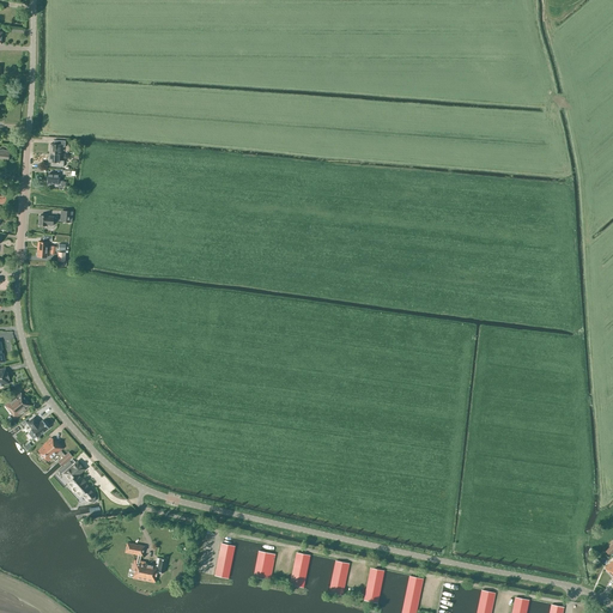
[(50,144),(49,153),(60,153),(60,147),(65,147),(65,141),(54,140),(54,145),(50,144)]
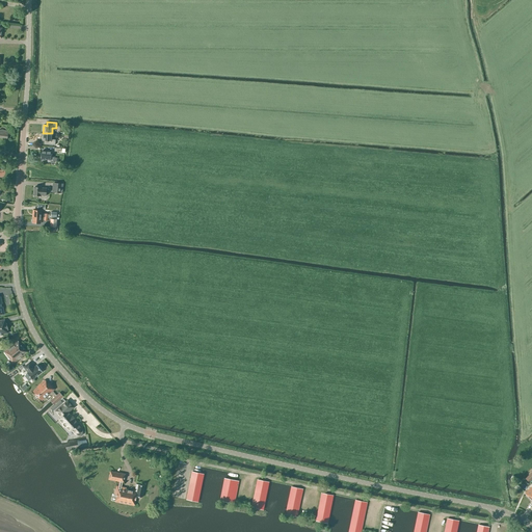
[(52,139),(52,133),(43,133),(43,140),(46,140),(45,144),(55,144),(55,139),(52,139)]
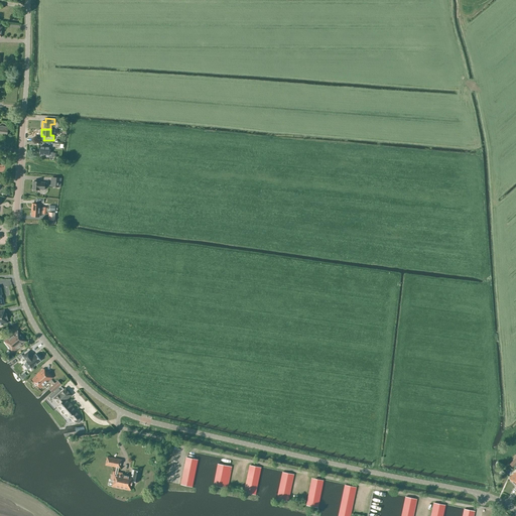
[(49,147),(40,146),(40,154),(48,154),(48,157),(52,158),(52,152),(49,152),(49,147)]
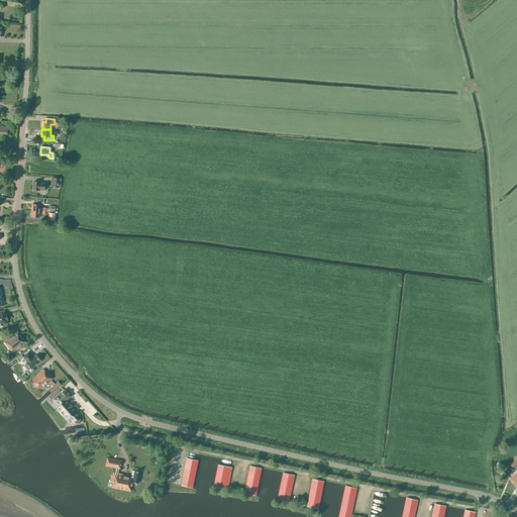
[(33,182),(33,190),(44,191),(45,183),(33,182)]
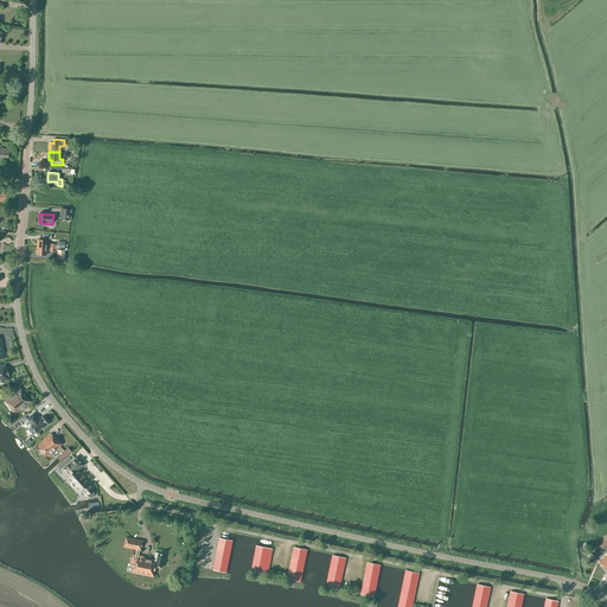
[(6,365),(2,366),(0,366),(0,381),(10,379),(8,377),(10,377),(7,368),(6,368),(6,365)]
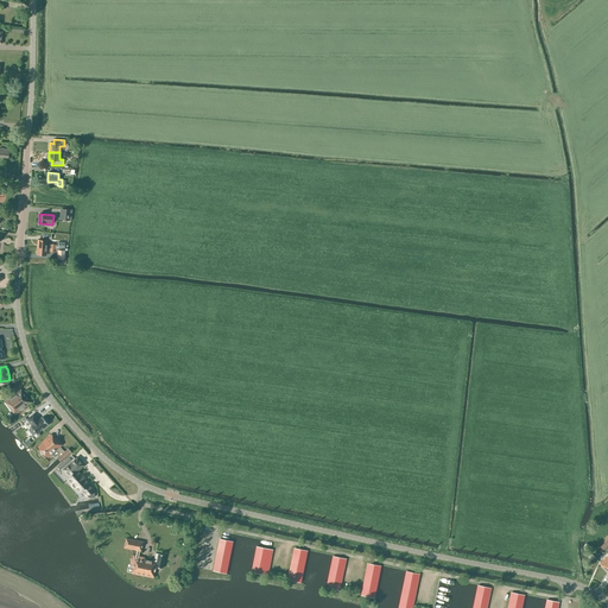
[(31,403),(20,390),(5,403),(14,416),(31,403)]
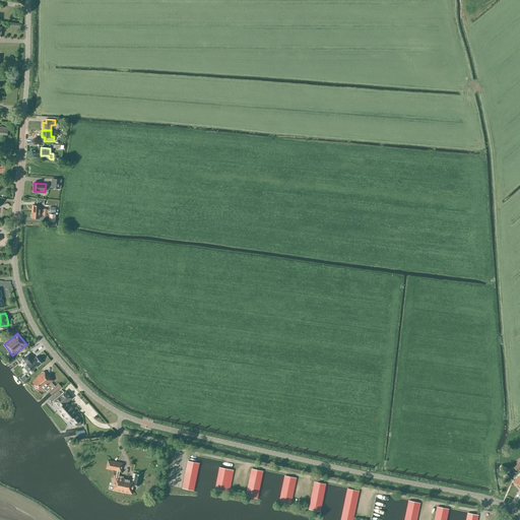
[(31,371),(42,364),(36,356),(33,360),(28,354),(23,359),(27,364),(26,365),(27,366),(25,367),(28,372),(30,370),(31,371)]
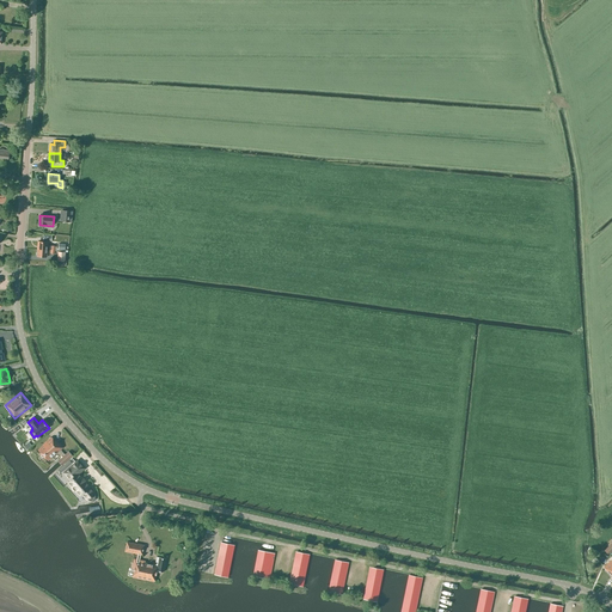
[(48,460),(62,448),(51,438),(43,445),(38,450),(48,460)]
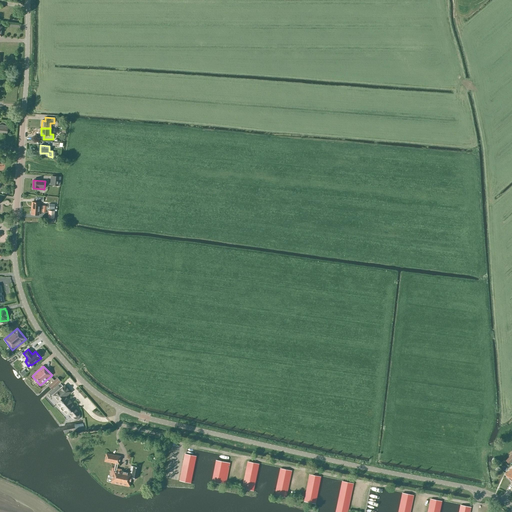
[(61,381),(57,377),(48,386),(52,390),(61,381)]
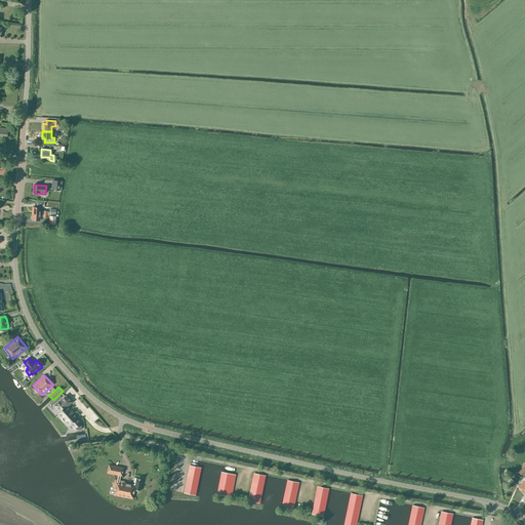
[(72,402),(67,396),(58,403),(55,406),(61,412),(58,414),(61,416),(61,417),(62,418),(62,419),(63,420),(64,421),(65,421),(65,422),(66,422),(69,426),(70,423),(74,429),(80,422),(76,418),(77,417),(67,406),(72,402)]
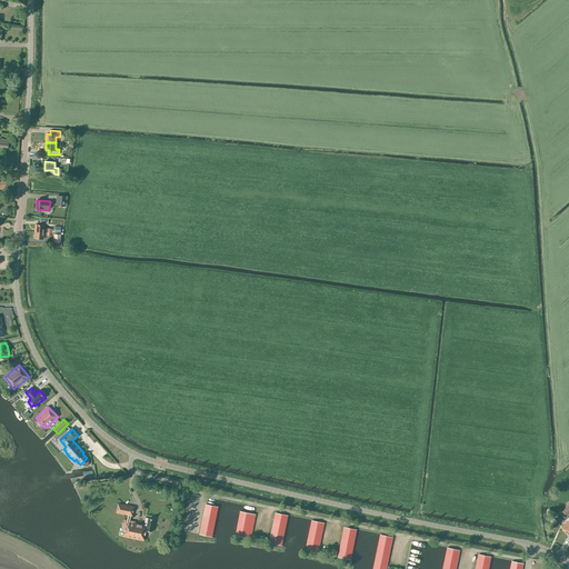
[(152,531),(155,519),(146,518),(145,526),(135,525),(135,522),(130,521),(131,516),(132,516),(135,507),(118,503),(116,512),(128,515),(127,520),(125,519),(122,529),(125,529),(123,536),(123,537),(143,541),(143,540),(146,530),(152,531)]
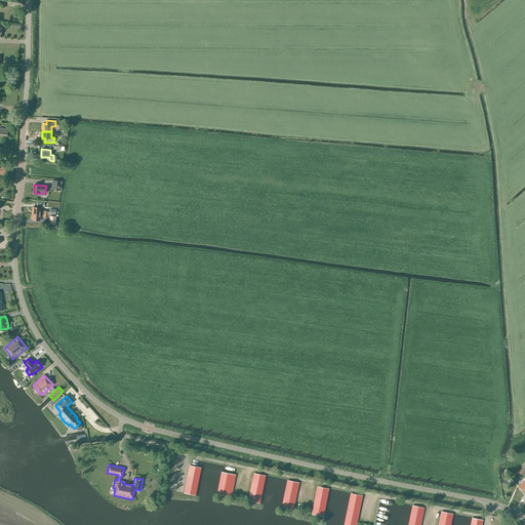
[(195,495),(201,468),(190,466),(185,488),(184,493),(195,495)]
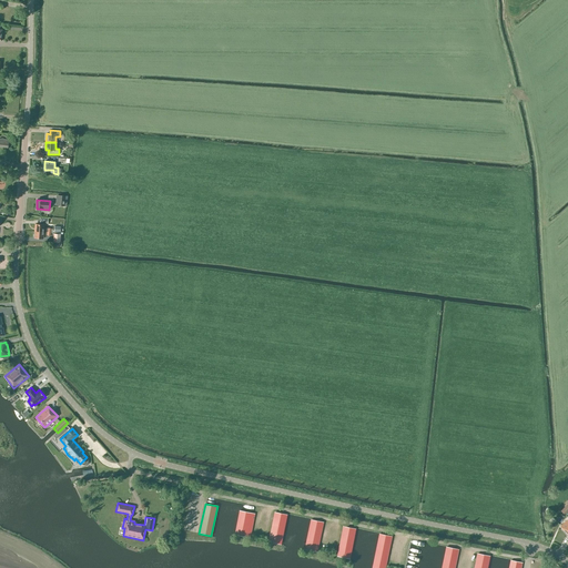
[(255,514),(240,510),(235,535),(250,538),(252,528),(255,514)]
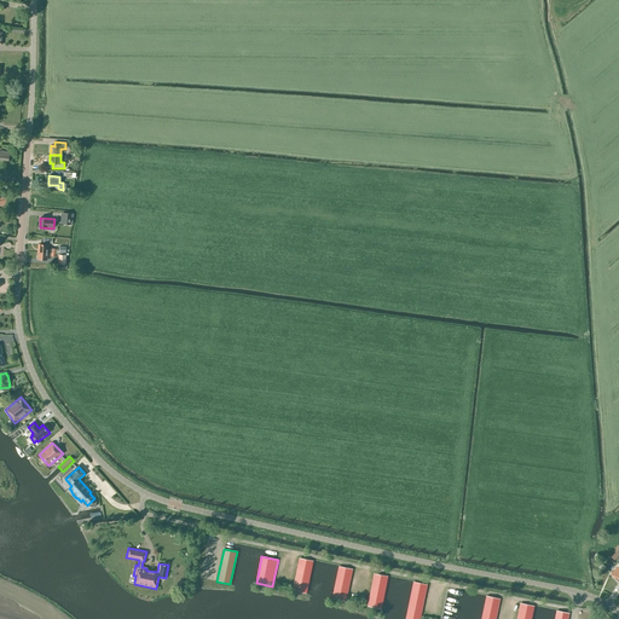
[(300,557),(296,576),(293,591),(306,594),(313,561),(300,557)]
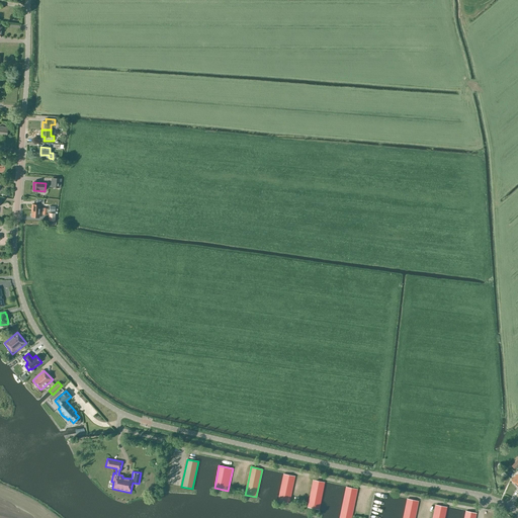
[(288,504),(294,476),(283,473),(278,501),(288,504)]
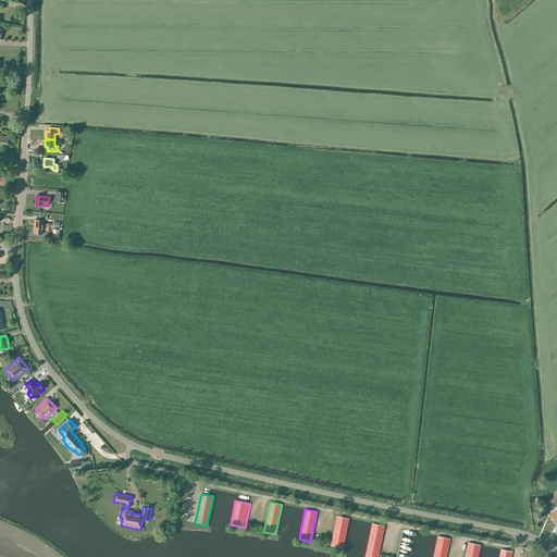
[(348,518),(337,516),(331,546),(343,548),(348,518)]
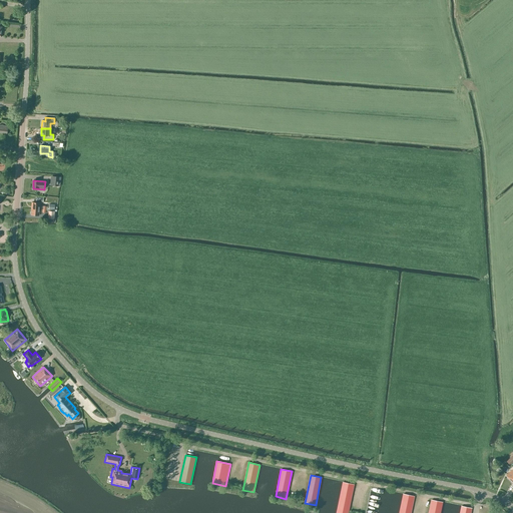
[(343,482),(336,512),(347,512),(354,484),(343,482)]
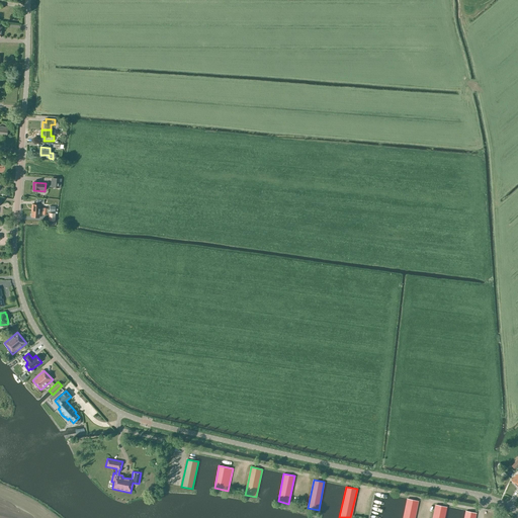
[(414,517),(418,501),(408,499),(403,517),(414,517)]
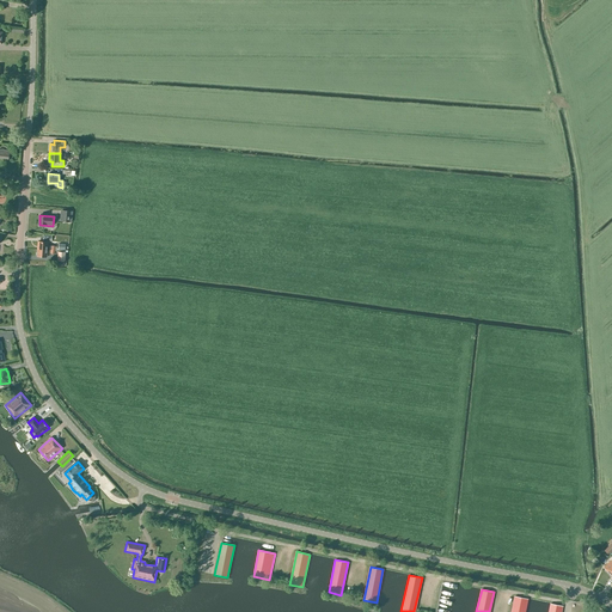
[(524,611),(527,599),(515,597),(510,611),(524,611)]
